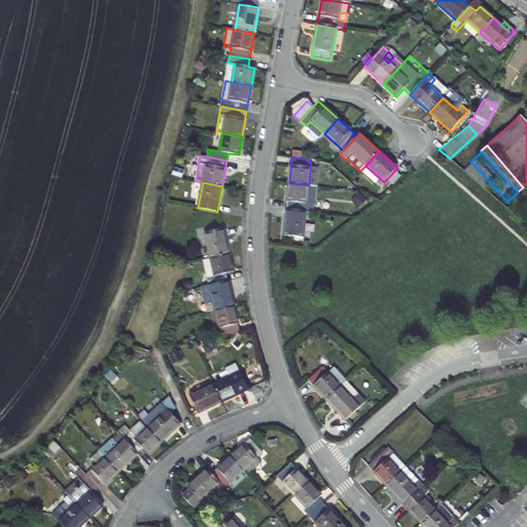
[(307,212),(319,213),(319,205),(307,204),(309,185),(289,183),(286,210),(307,212)]
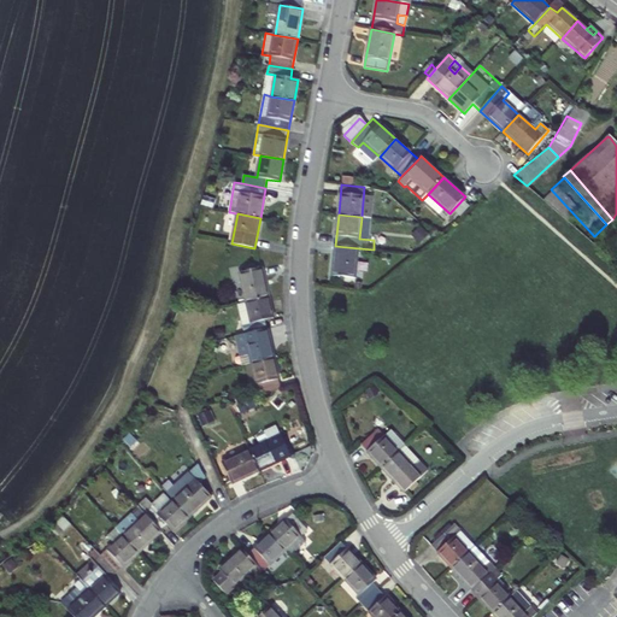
[(359,248),(335,246),(331,276),(356,278),(359,248)]
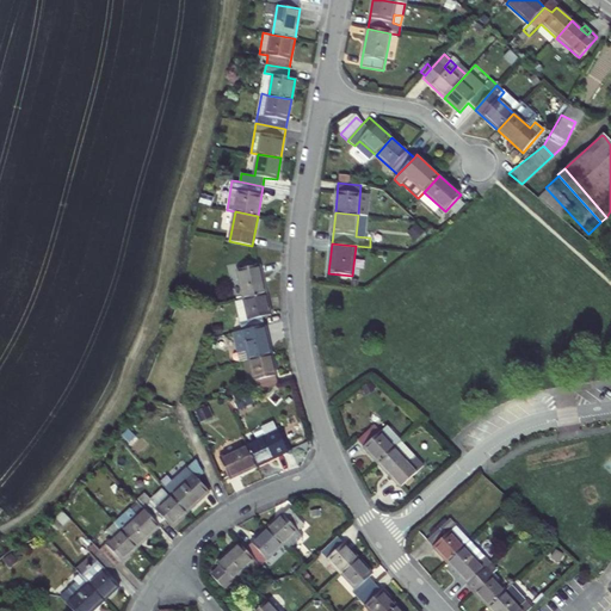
[(236,270),(244,298),(266,294),(259,265),(236,270)]
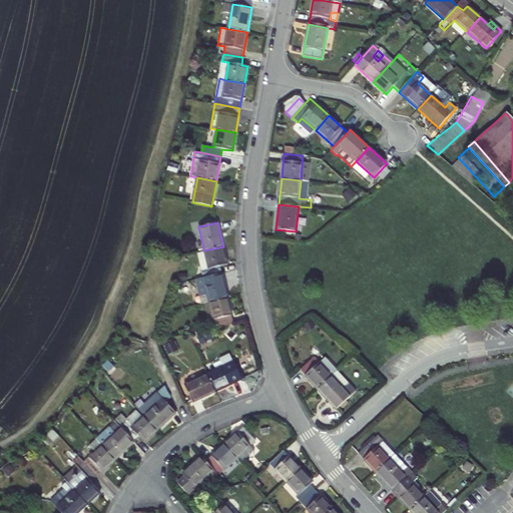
[(227,265),(223,246),(204,250),(208,269),(202,271),(203,278),(223,274),(221,266),(227,265)]
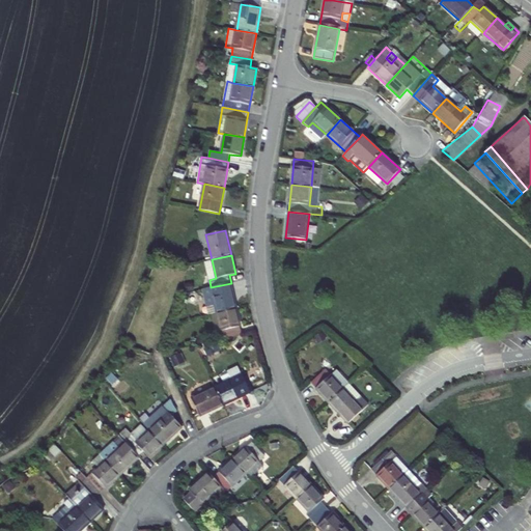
[(236,308),(231,283),(211,287),(203,288),(207,307),(215,305),(217,312),(236,308)]
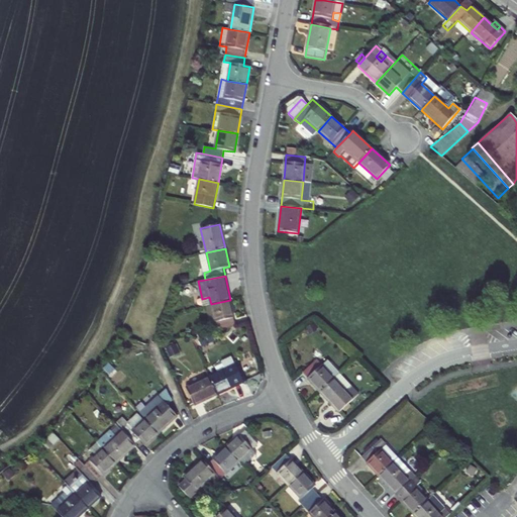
[(235,325),(230,300),(211,304),(216,329),(235,325)]
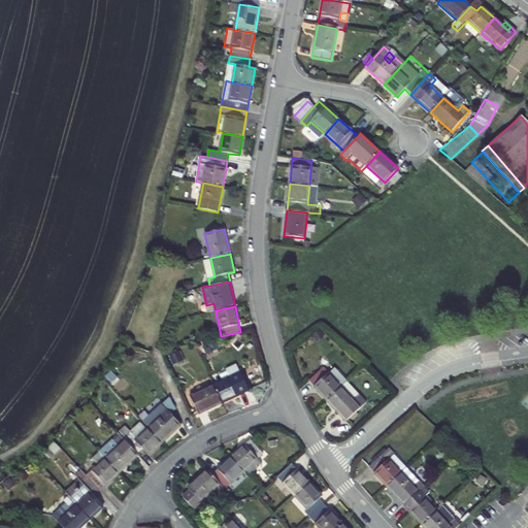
[(222,403),(245,392),(244,391),(250,388),(241,371),(235,374),(232,366),(224,369),(228,377),(213,385),(222,403)]
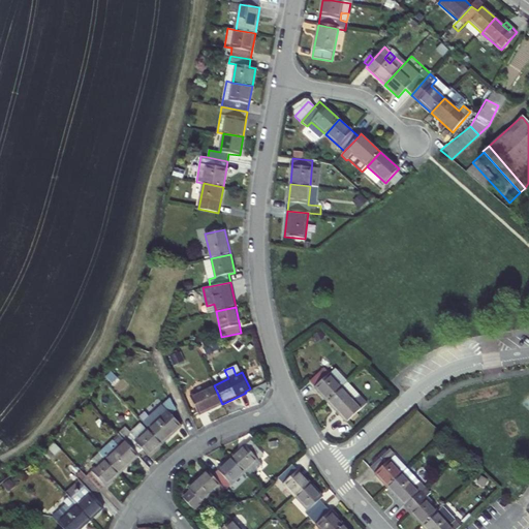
[(308,381),(327,401),(346,383),(334,370),(330,374),(323,368),(308,381)]
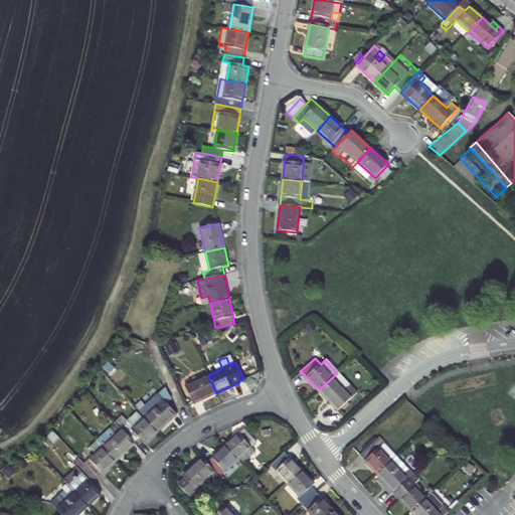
[(335,408),(354,391),(337,373),(318,390),(335,408)]
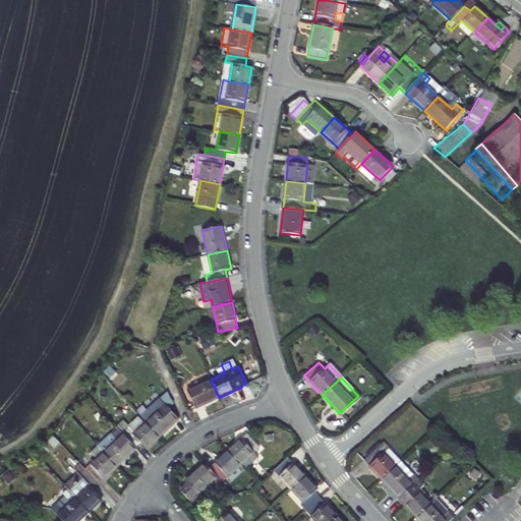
[(195,409),(219,398),(211,380),(187,391),(195,409)]
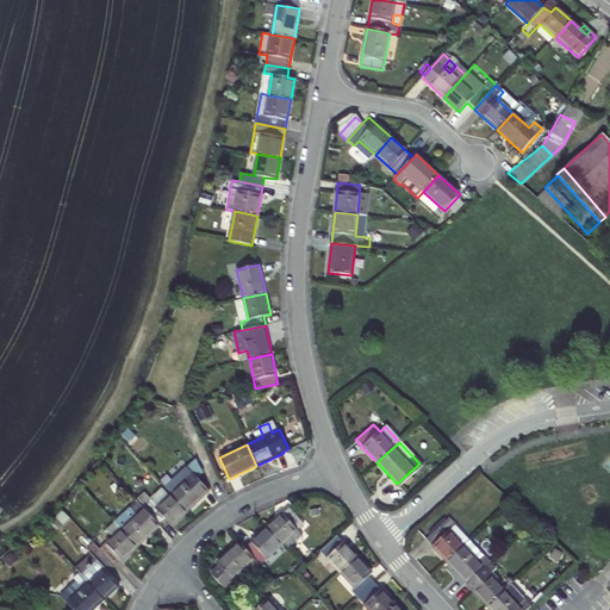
[(419,464),(397,484),(399,487),(422,467),(419,464)]
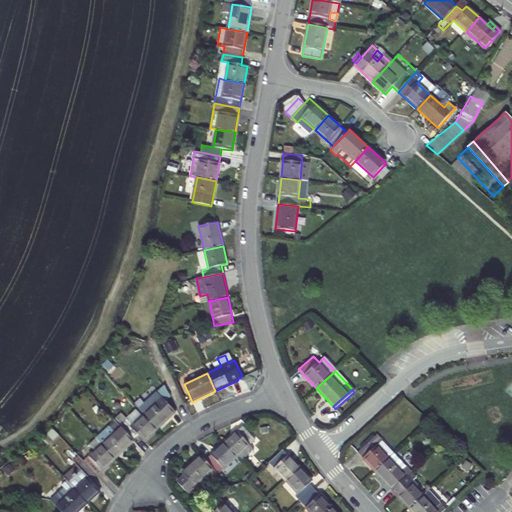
[(162,398),(144,416),(157,430),(176,412),(162,398)]
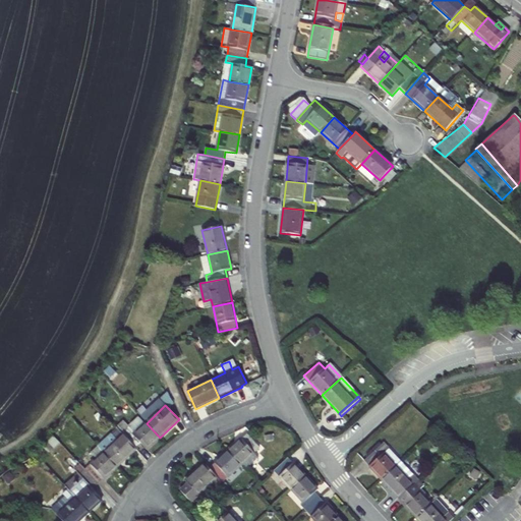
[(147,450),(160,438),(147,423),(133,436),(123,425),(118,429),(136,449),(141,445),(147,450)]
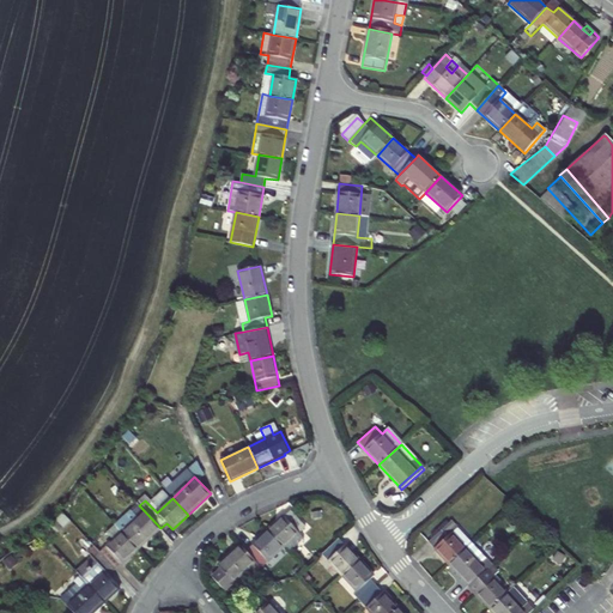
[(138,504),(115,526),(122,532),(138,550),(161,528),(139,505),(138,504)]
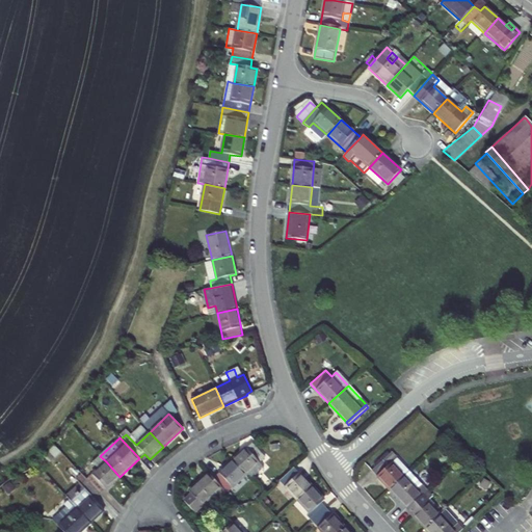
[(259,463),(265,458),(251,443),(232,460),(246,476),(250,480),(263,469),(259,463)]
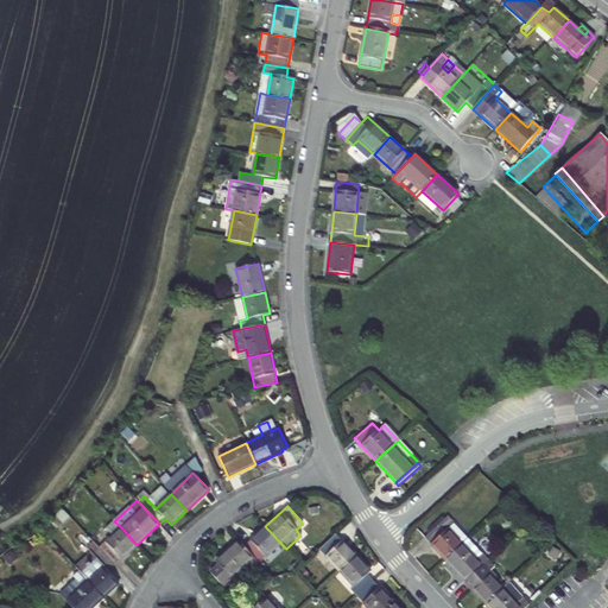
[(59,529),(70,518),(62,510),(51,520),(59,529)]
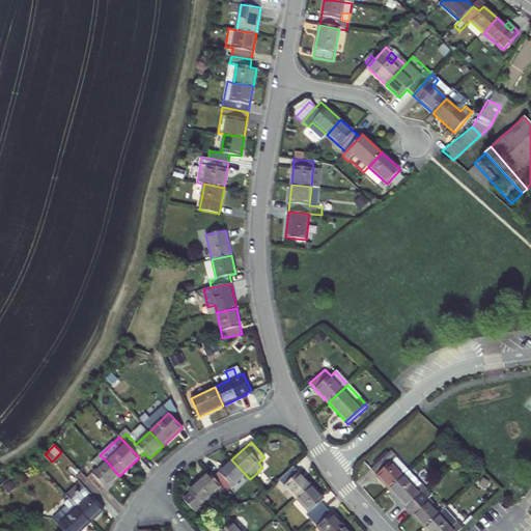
[(370,471),(389,491),(403,476),(409,472),(391,452),(370,471)]
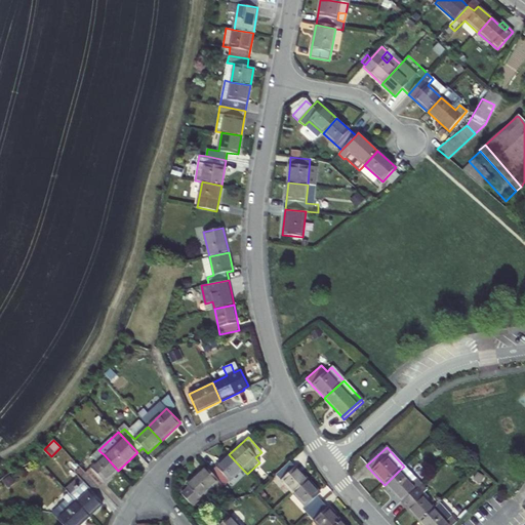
[(96,463),(85,474),(99,488),(118,471),(105,455),(98,450),(91,457),(96,463)]
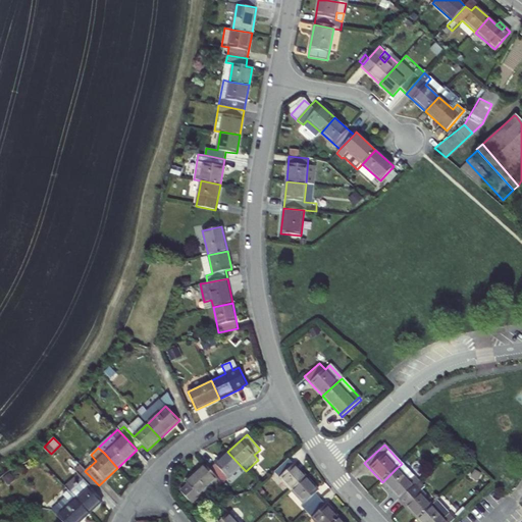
[(222,484),(242,467),(227,452),(209,469),(222,484)]
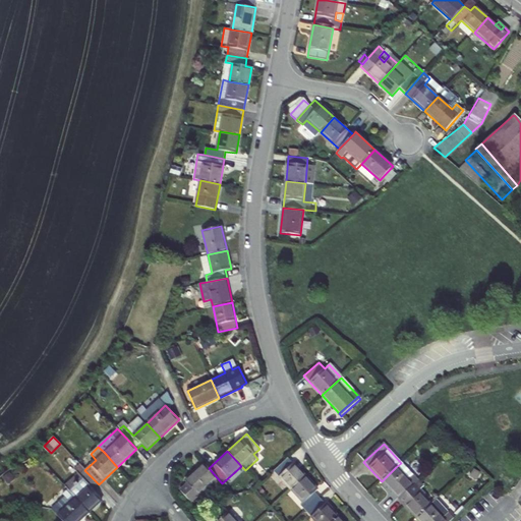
[(274,471),(291,489),(305,476),(288,458),(274,471)]
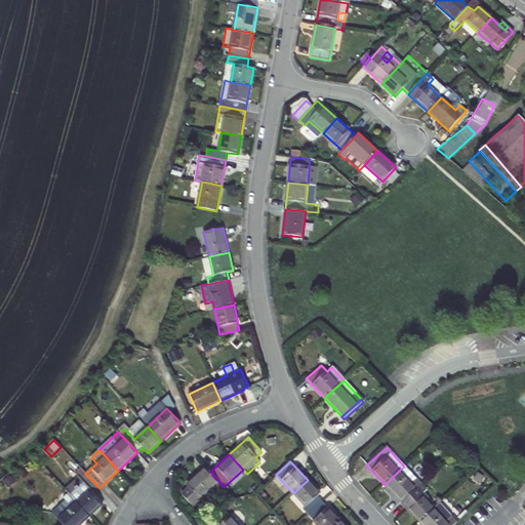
[(385,485),(402,503),(422,485),(404,467),(399,471),(385,485)]
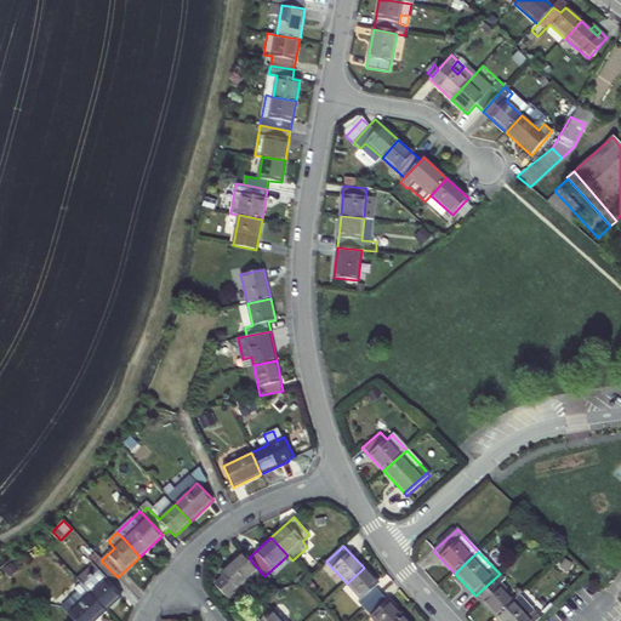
[(220,574),(223,577),(215,586),(227,600),(252,576),(258,582),(265,576),(249,558),(243,553),(220,574)]
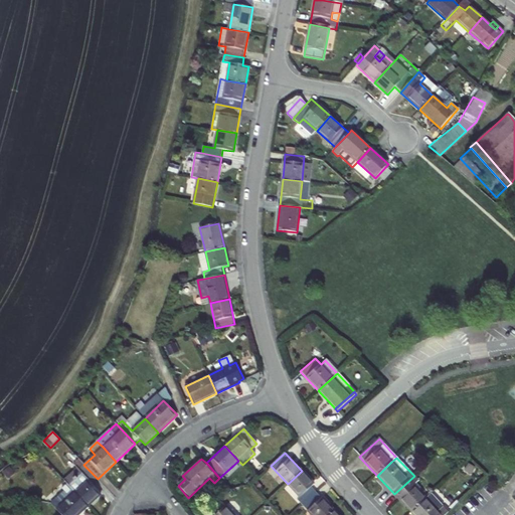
[(92,484),(98,479),(83,465),(79,461),(73,465),(76,469),(64,481),(75,492),(89,506),(101,494),(92,484)]
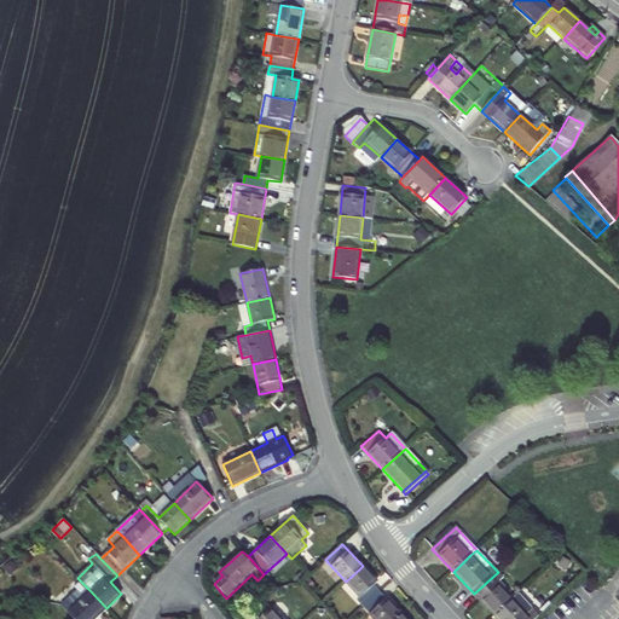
[(88,559),(74,573),(77,578),(92,563),(88,559)]
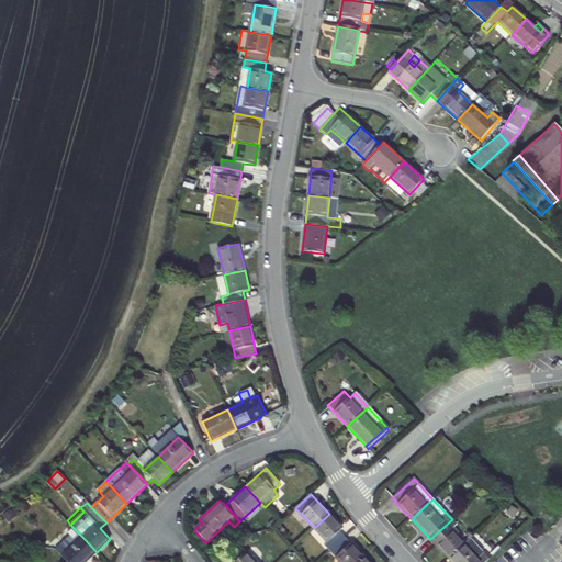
[(329,514),(314,528),(327,543),(325,546),(330,551),(346,537),(340,531),(343,528),(329,514)]
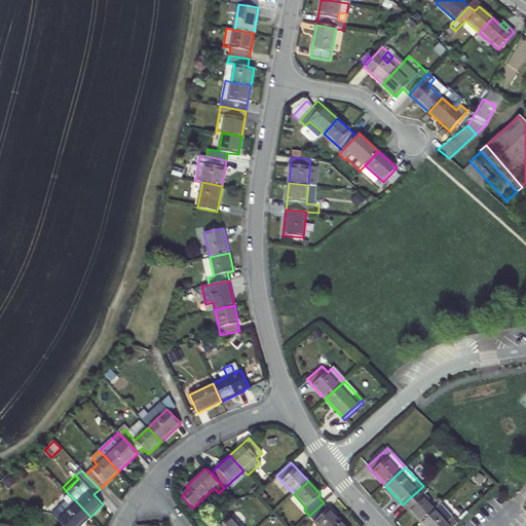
[(403,504),(421,524),(436,511),(422,497),(427,491),(423,486),(403,504)]
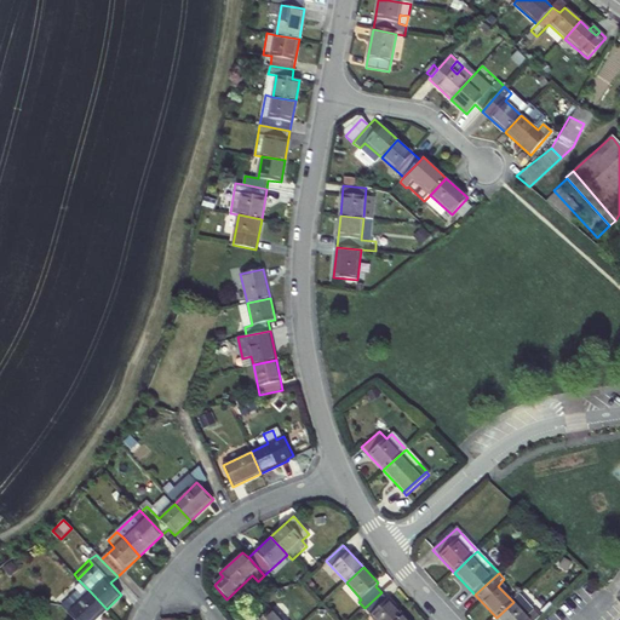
[(95,619),(107,609),(91,592),(75,607),(68,600),(61,607),(73,619),(95,619)]
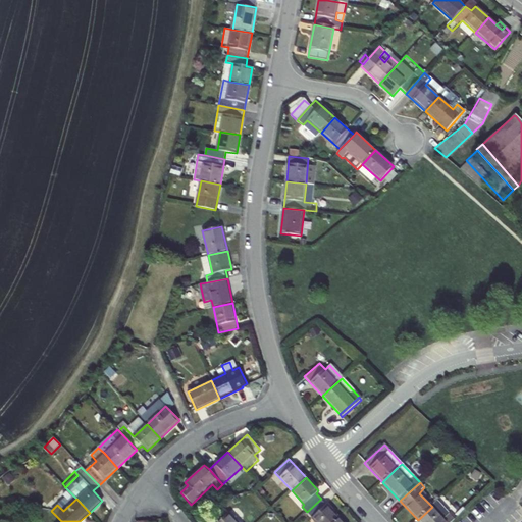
[(307,512),(315,521),(333,521),(338,518),(321,499),(307,512)]
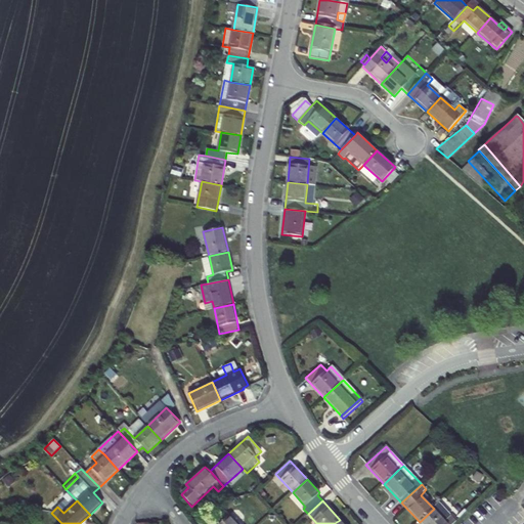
[(420,522),(421,523),(454,523),(456,522),(439,504),(434,509),(420,522)]
